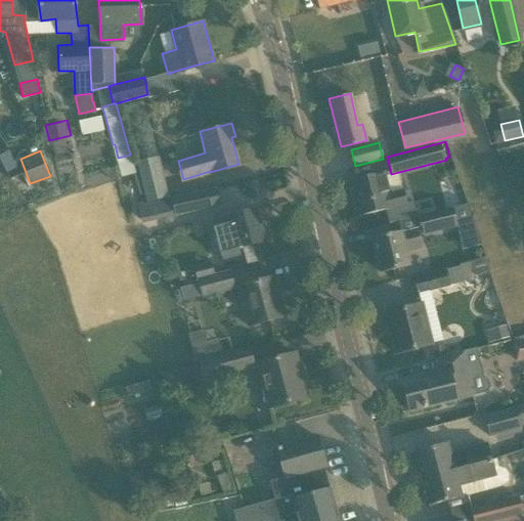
[(158,156),(136,161),(145,201),(168,196),(158,156)]
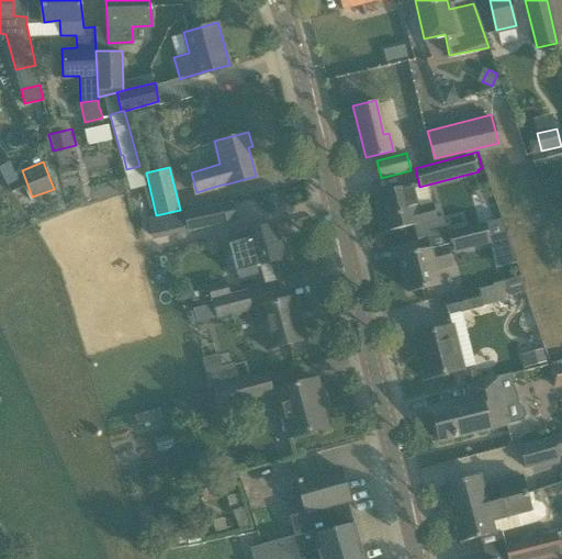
[(395,187),(373,192),(374,194),(379,215),(383,231),(404,225),(414,223),(417,237),(427,235),(447,231),(444,214),(436,216),(433,202),(418,205),(412,182),(395,187)]
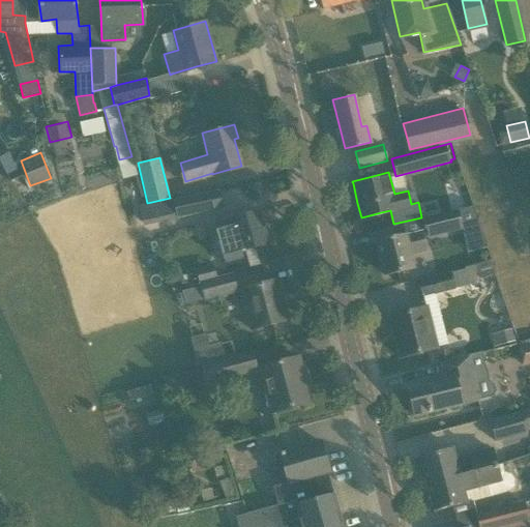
[(207,191),(173,198),(177,216),(211,209),(207,191)]
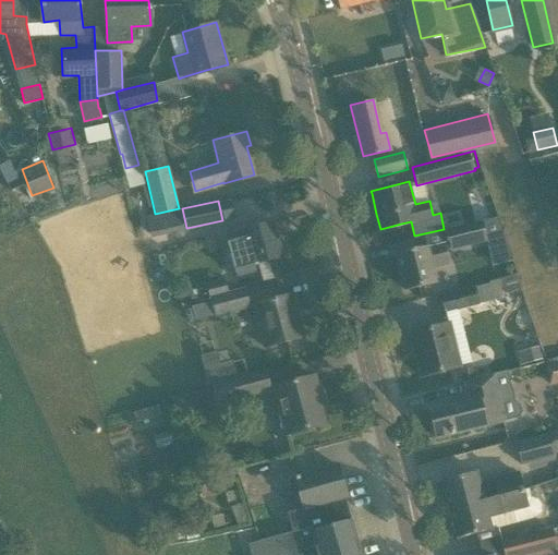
[(499,216),(444,228),(448,248),(485,240),(505,234),(499,216)]
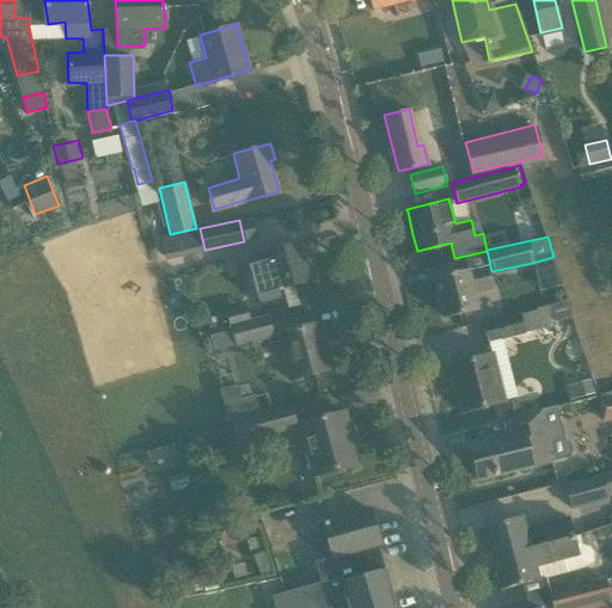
[(248,257),(252,274),(259,302),(282,296),(280,289),(286,287),(310,281),(299,243),(275,249),(248,257)]
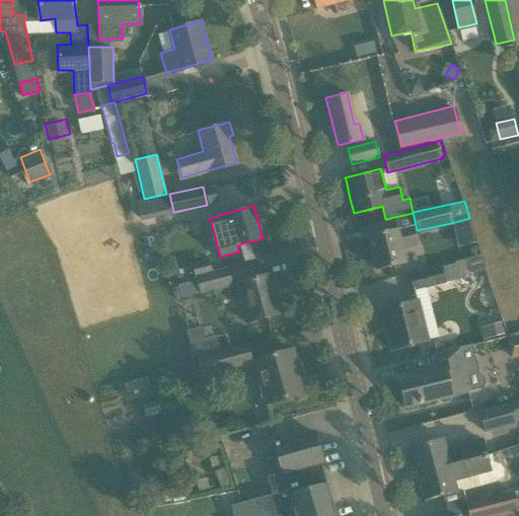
[(377,268),(396,264),(403,262),(399,246),(417,242),(413,225),(369,235),(377,268)]
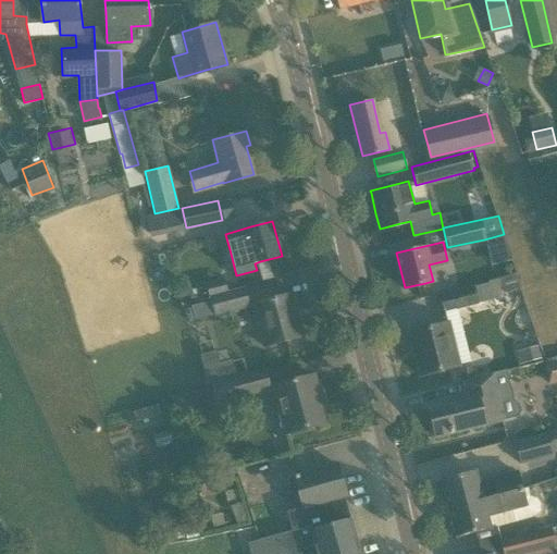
[(440,294),(444,310),(494,298),(491,287),(498,285),(497,284),(502,283),(504,292),(520,287),(516,272),(498,278),(489,280),(490,282),(440,294)]
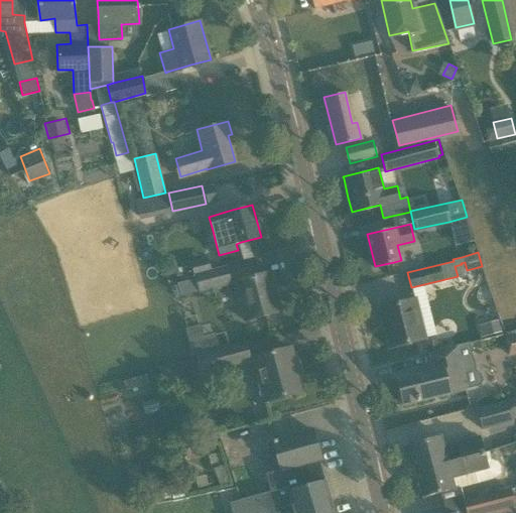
[(195,277),(177,282),(180,295),(199,291),(199,292),(232,283),(227,264),(211,269),(194,273),(195,277)]
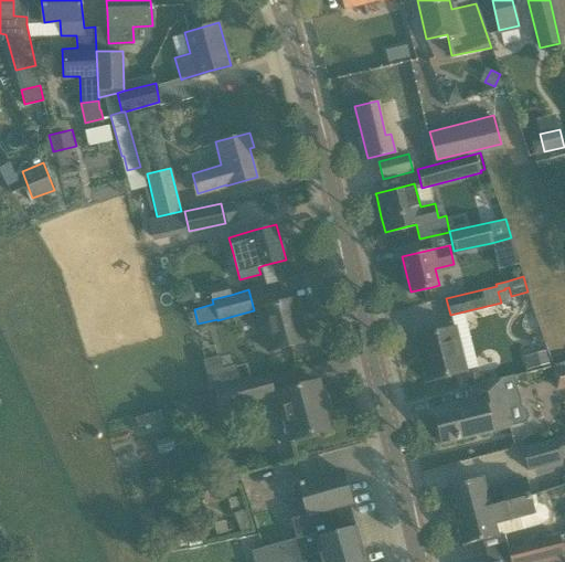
[(257,307),(255,308),(256,310),(266,350),(286,346),(307,340),(296,297),(274,303),(257,307)]
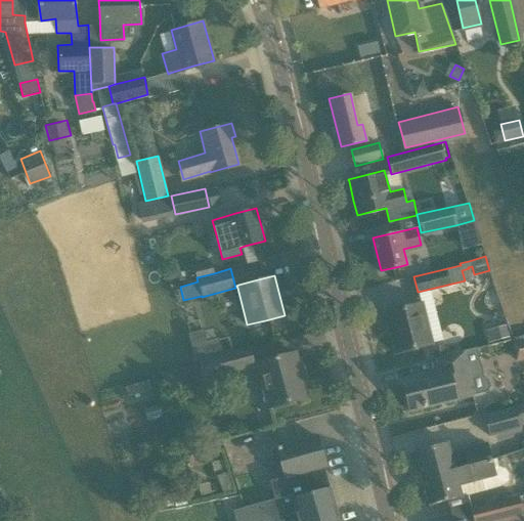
[(395,351),(416,346),(442,340),(433,300),(385,311),(395,351)]
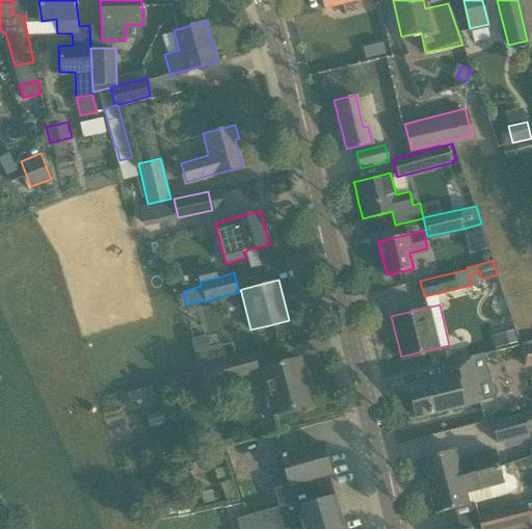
[(531,339),(522,341),(522,346),(521,346),(524,366),(531,364),(531,339)]
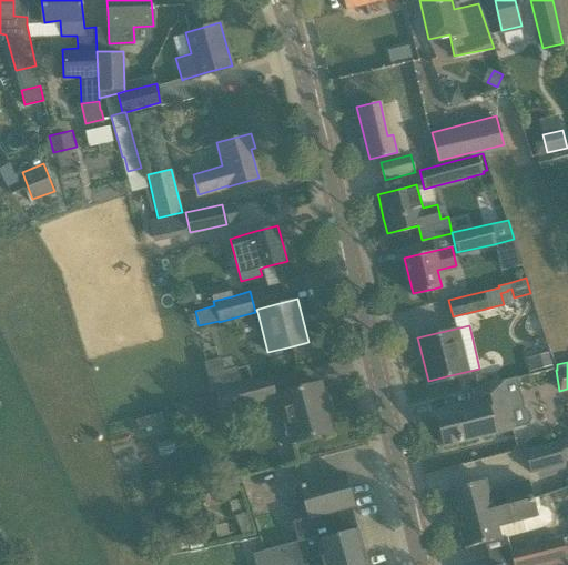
[(180,420),(219,409),(275,394),(271,376),(222,390),(175,403),(180,420)]
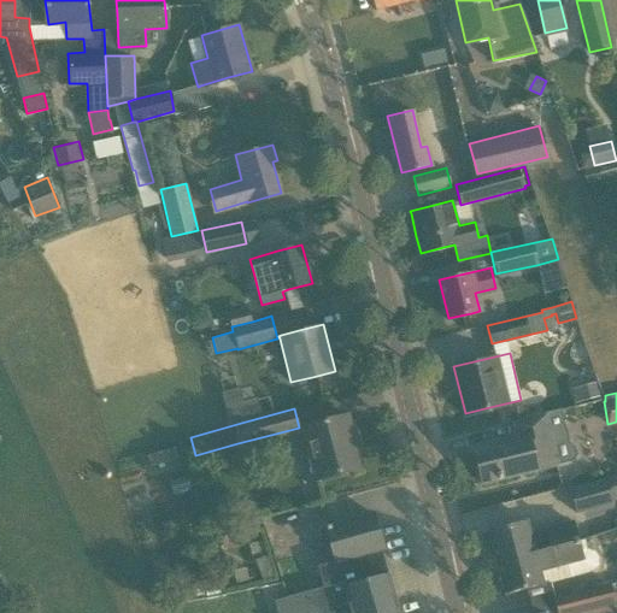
[(556,464),(556,463),(571,459),(575,454),(573,444),(569,442),(562,411),(544,414),(515,422),(519,442),(475,453),(482,482),(556,464)]
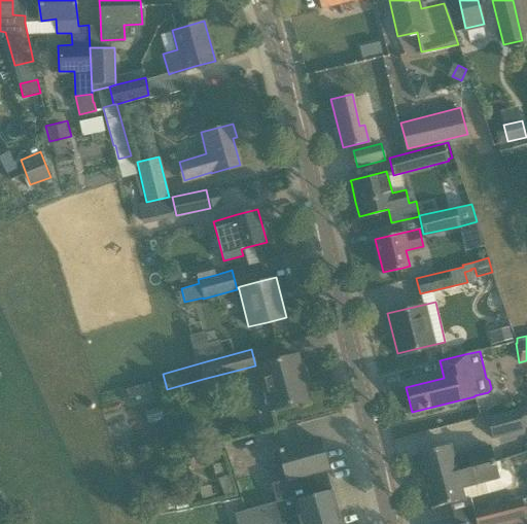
[(296,354),(258,364),(269,409),(304,399),(295,371),(301,370),(296,354)]
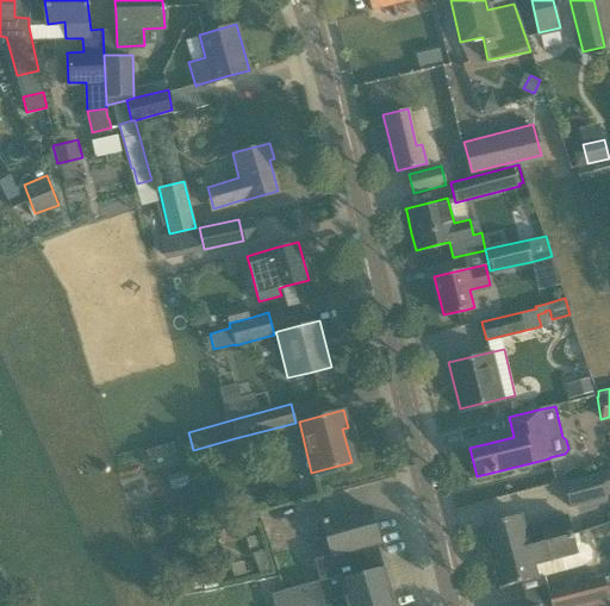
[(609,469),(564,481),(570,507),(607,499),(604,489),(609,487),(609,469)]
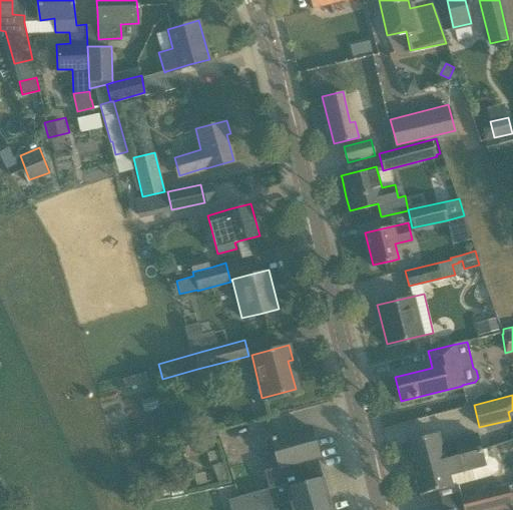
[(278,467),(317,456),(319,456),(311,426),(271,437),(278,467)]
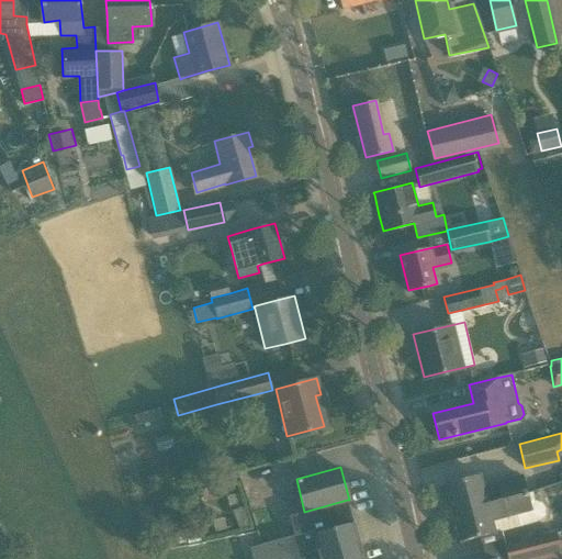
[(453,513),(487,505),(487,503),(528,492),(524,474),(495,481),(482,485),(479,474),(446,483),(453,513)]
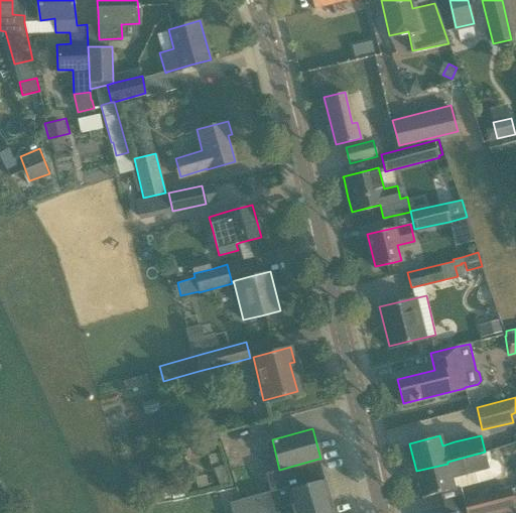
[(490,451),(485,452),(447,462),(447,464),(416,471),(423,496),(454,488),(496,478),(501,473),(501,466),(498,461),(491,459),(490,451)]
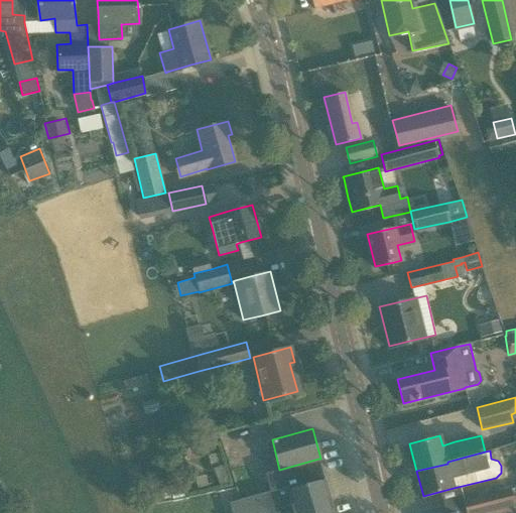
[(324,480),(318,459),(279,470),(265,473),(270,489),(240,498),(240,500),(229,502),(231,512),(334,512),(325,479),(324,480)]
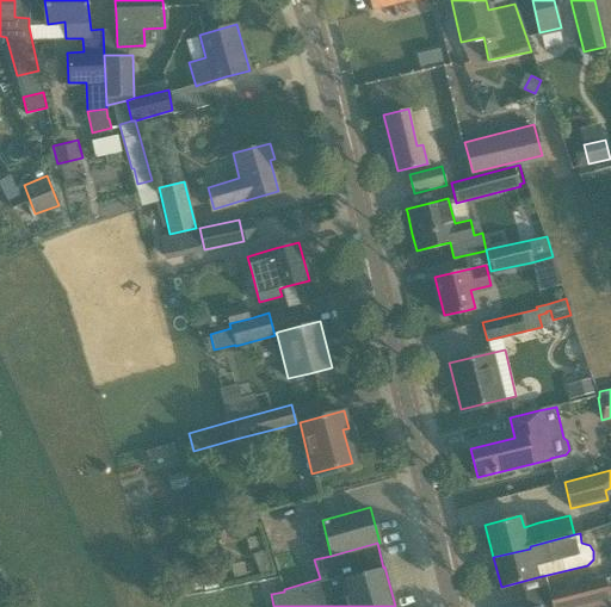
[(610,606),(610,599),(606,577),(549,592),(553,606),(610,606)]
